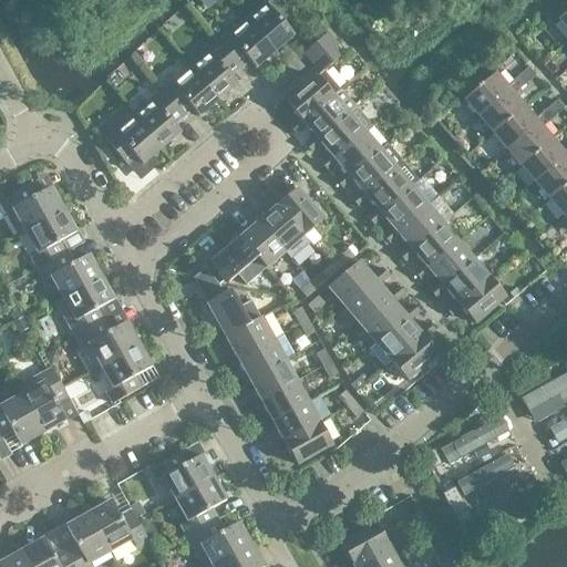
[(266,1),(246,18),(275,51),(294,35),(288,28),(297,20),(279,0),(270,0),(267,3),(266,1)]
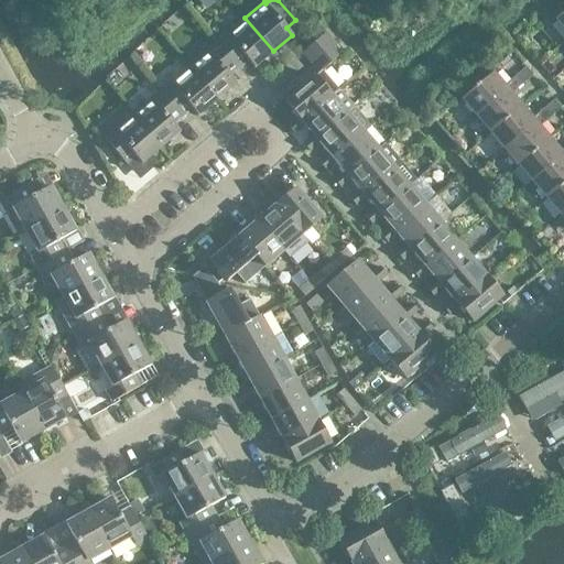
[(228,36),(218,44),(239,67),(248,60),(255,67),(273,51),(245,18),(226,34),(228,36)]
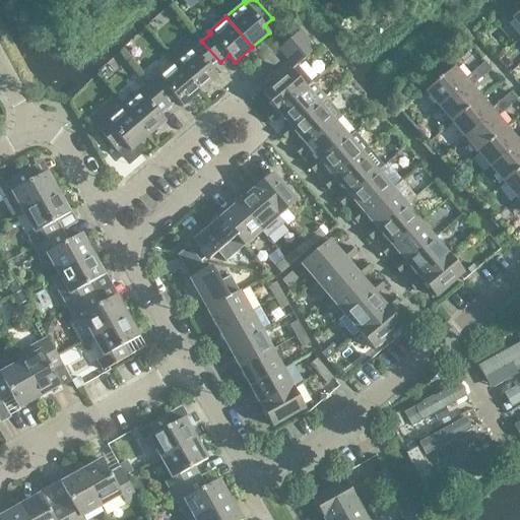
[(279,48),(287,57),(309,39),(301,29),(279,48)]
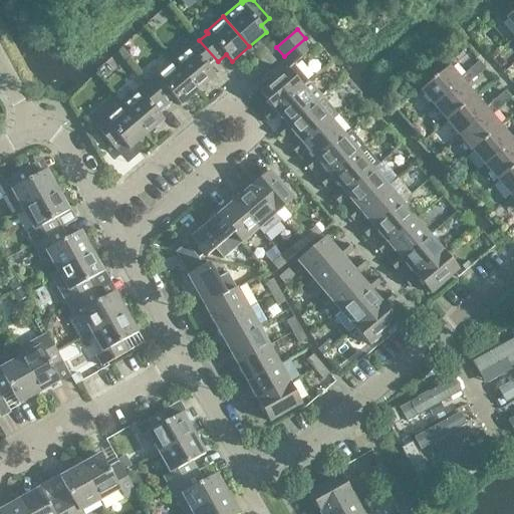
[(305,38),(284,56),(291,65),(312,47),(305,38)]
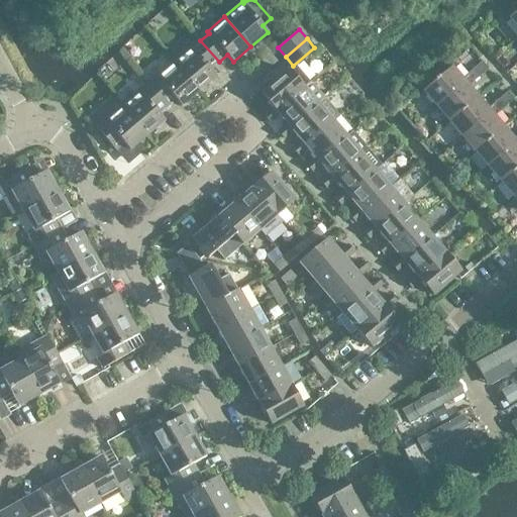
[(191,45),(173,61),(199,91),(216,76),(211,70),(219,62),(200,40),(192,47),(191,45)]
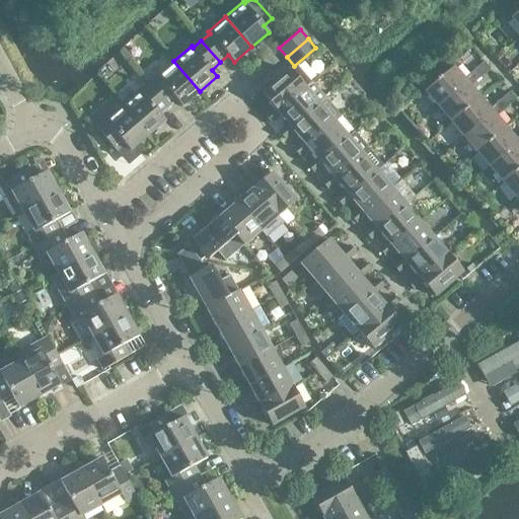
[(157,77),(149,84),(168,106),(176,99),(182,106),(200,91),(173,61),(156,76),(157,77)]
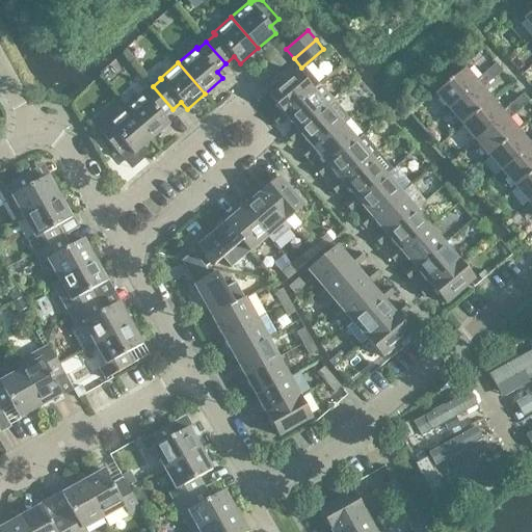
[(502,72),(496,64),(485,74),(491,81),(502,72)]
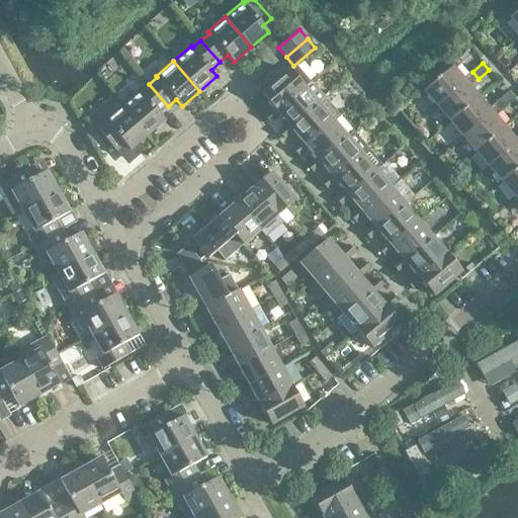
[(274,107),(276,110),(310,82),(295,65),(262,93),(274,107)]
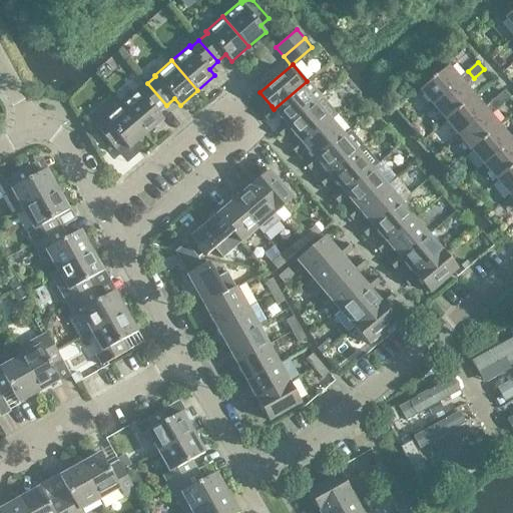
[(420,92),(433,107),(462,83),(464,86),(474,78),(468,71),(458,79),(448,67),(420,92)]
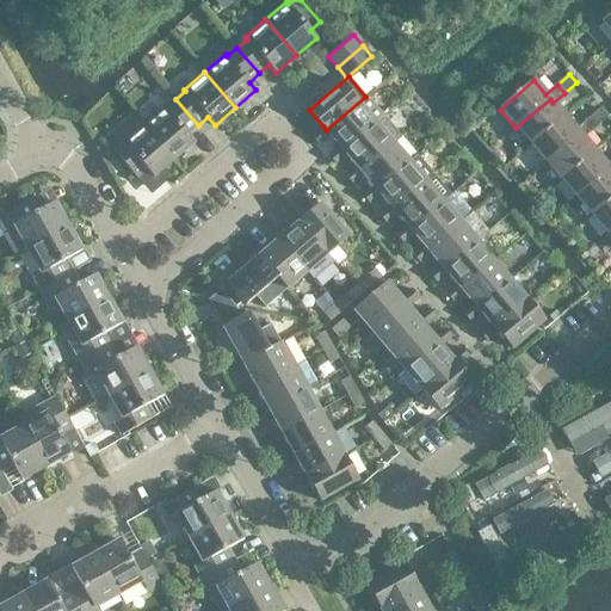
[(323,127),(312,136),(319,144),(329,135),(340,147),(343,150),(383,117),(382,116),(382,115),(369,98),(368,99),(365,97),(326,130),(323,127)]
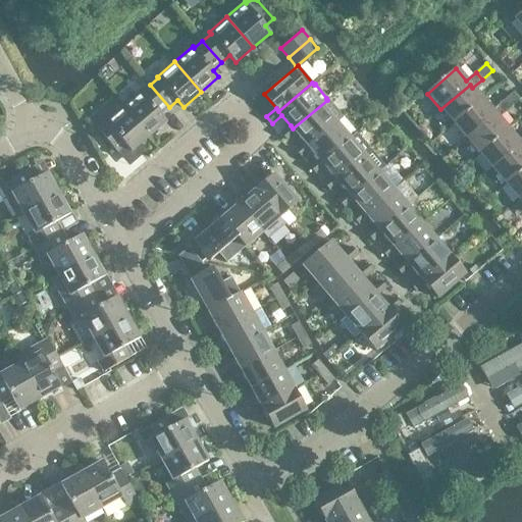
[(141,91),(122,106),(149,137),(166,121),(160,115),(169,107),(150,85),(142,92),(141,91)]
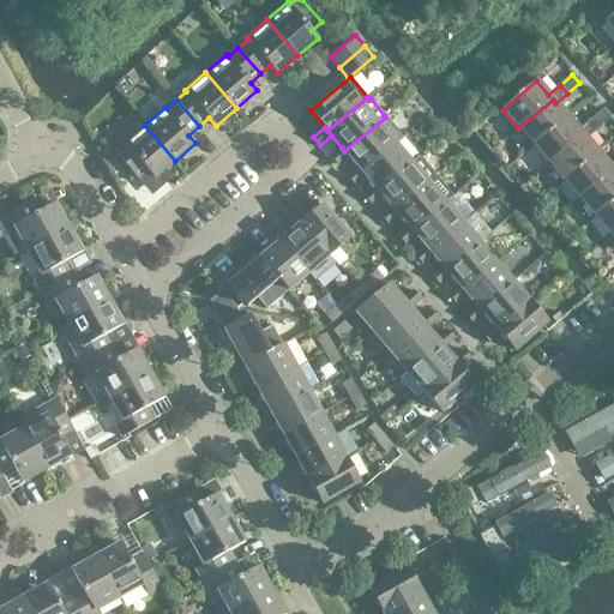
[(553,100),(518,128),(534,146),(567,118),(555,103),(553,100)]
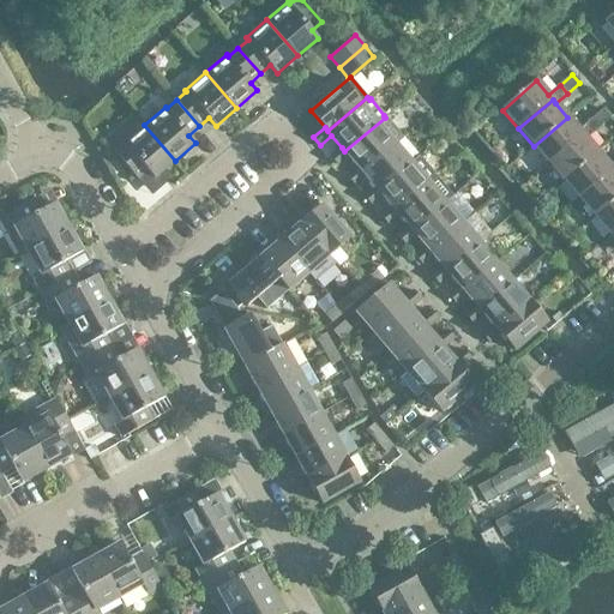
[(611,119),(603,110),(591,120),(599,130),(611,119)]
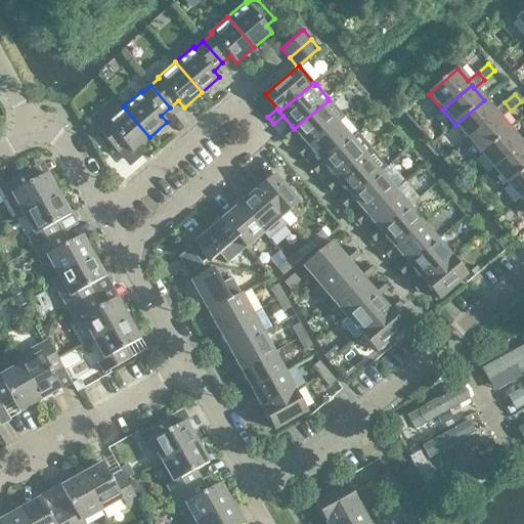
[(292,126),(281,134),(288,141),(298,132),(306,142),(309,145),(337,122),(343,117),(342,116),(342,115),(331,100),(330,101),(329,100),(294,129),(292,126)]
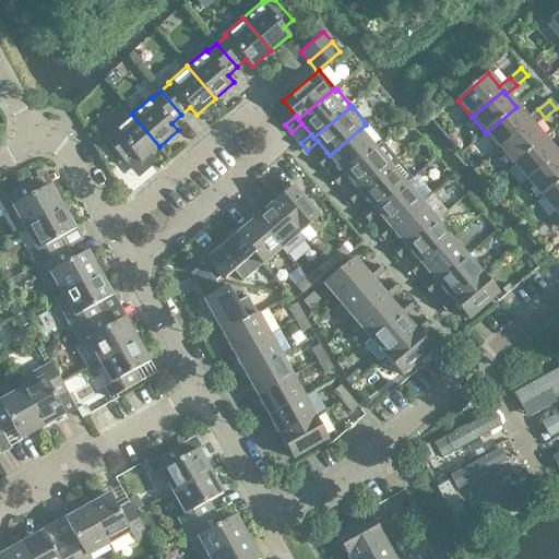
[(527,119),(516,107),(486,133),(499,150),(531,122),(534,127),(545,118),(538,109),(527,119)]
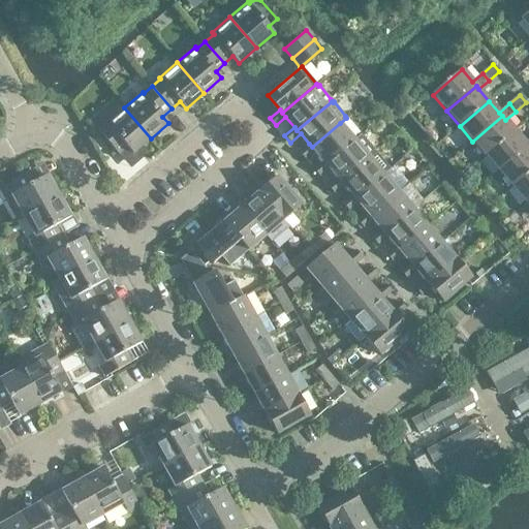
[(98,131),(118,154),(127,147),(132,154),(151,138),(124,107),(106,123),(107,124),(98,131)]
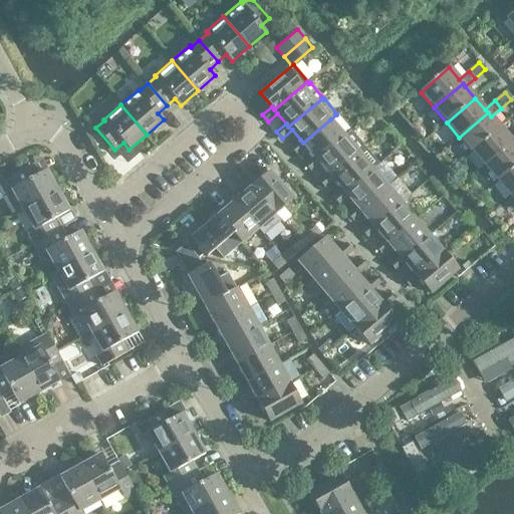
[(488,112),(459,138),(472,152),(500,127),(491,116),(488,112)]
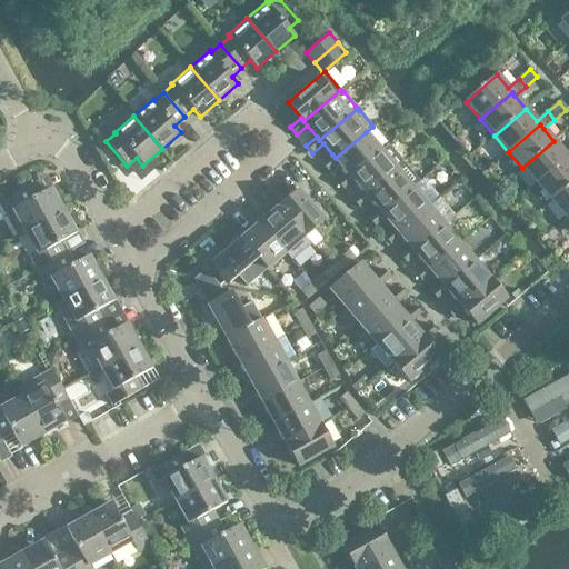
[(332,155),(322,165),(328,171),(338,162),(348,173),(350,177),(381,151),(366,132),(336,158),(332,155)]
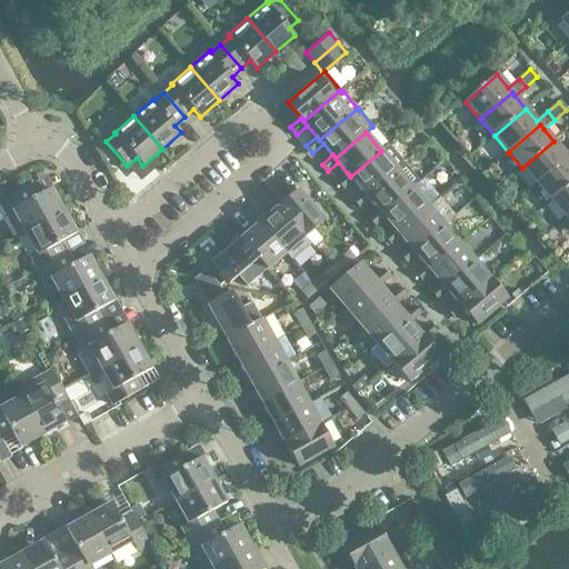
[(553,141),(522,168),(537,185),(568,158),(568,159),(568,150),(565,155),(553,141)]
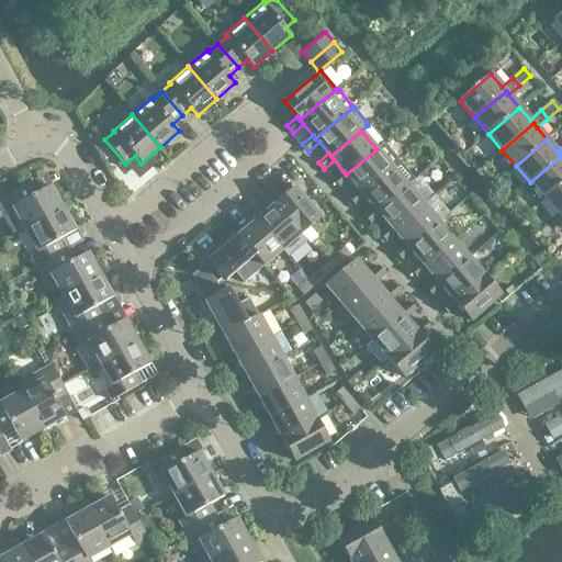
[(344,171),(333,180),(339,187),(349,178),(359,189),(362,193),(398,161),(396,160),(397,159),(385,145),(384,146),(382,144),(377,149),(346,175),(344,171)]
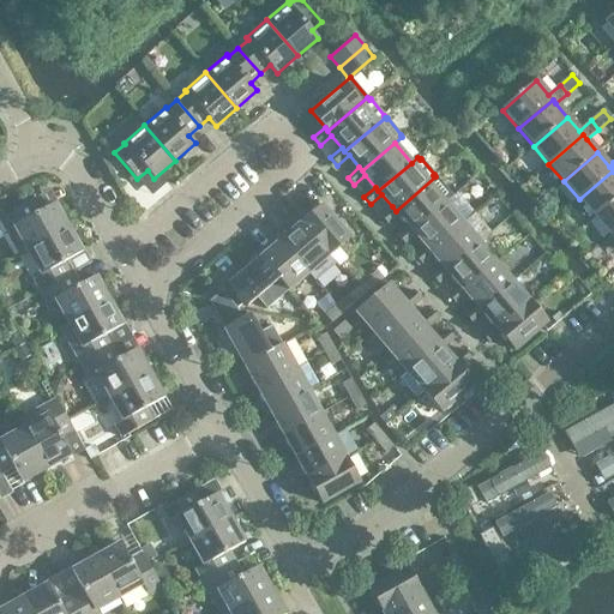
[(613,172),(613,170),(579,199),(594,217),(613,199),(613,172)]
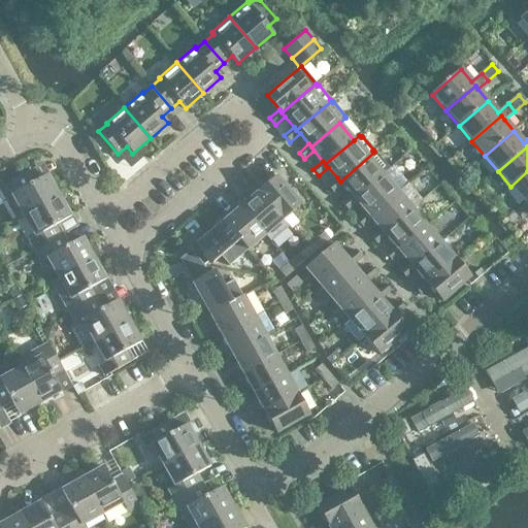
[(337,177),(327,186),(333,193),(343,185),(352,195),(355,198),(383,174),(389,169),(374,152),(340,182),(337,177)]
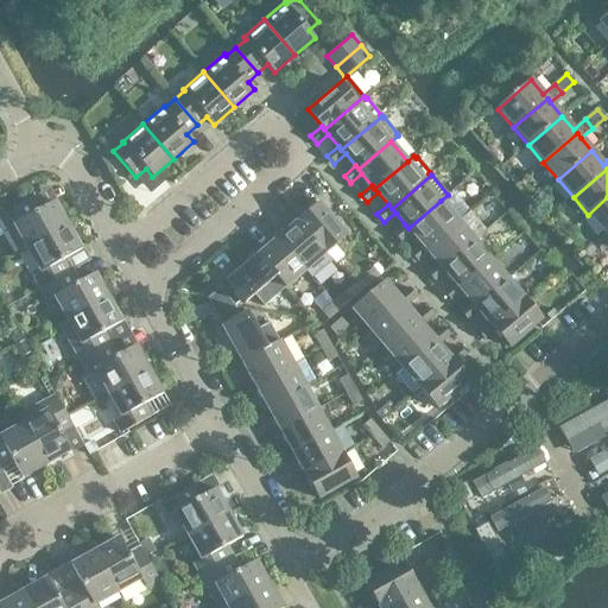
[(607,197),(588,215),(603,233),(607,228),(607,197)]
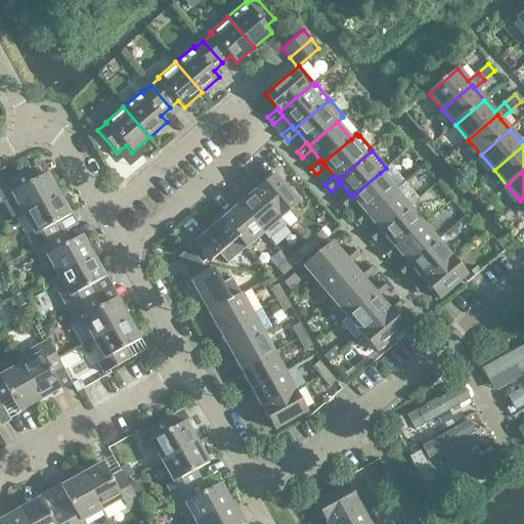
[(0,186),(17,218),(58,194),(47,174),(31,182),(25,172),(0,186)]
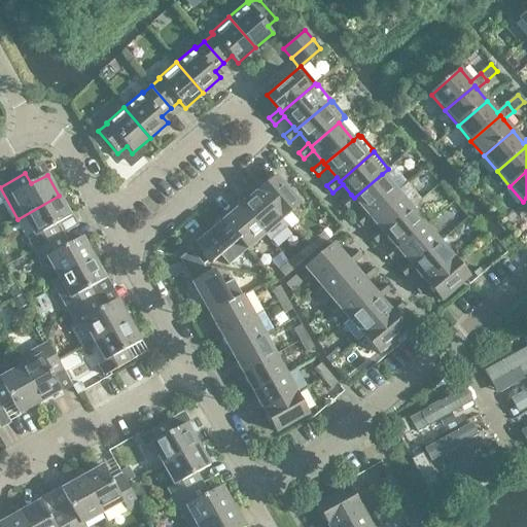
[(351,195),(342,203),(347,210),(357,201),(366,211),(369,215),(396,191),(382,174),(354,198),(351,195)]
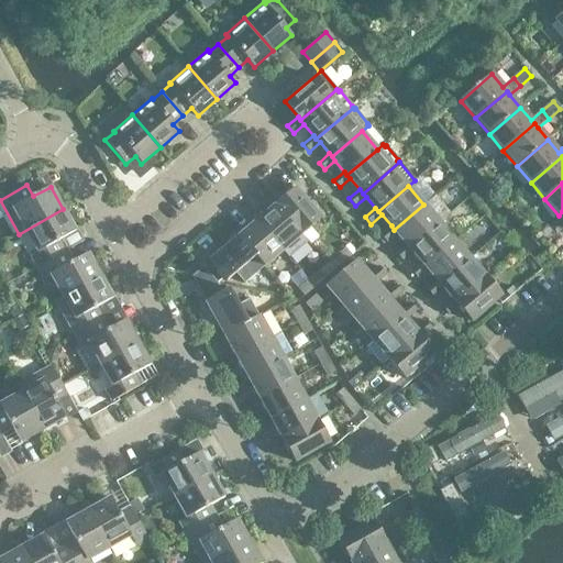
[(295,188),(276,205),(301,235),(320,219),(295,188)]
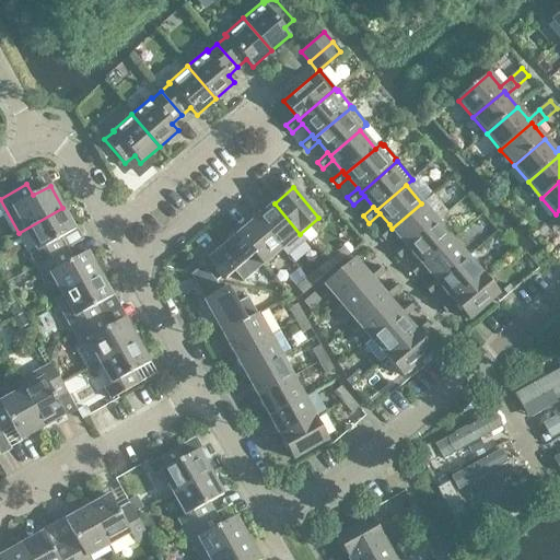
[(275,203),(256,219),(281,249),(300,234),(275,203)]
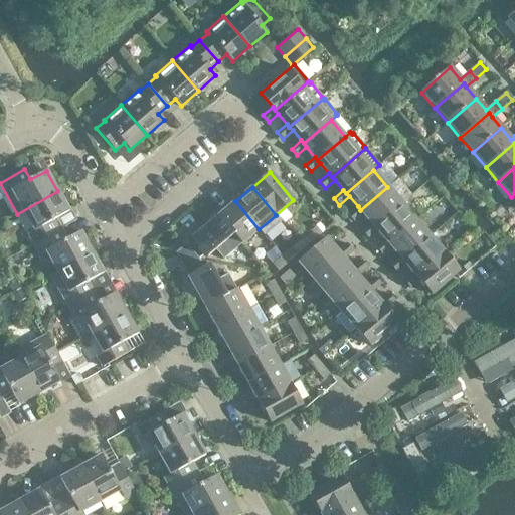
[(358,206),(348,215),(354,221),(363,213),(371,223),(374,226),(401,203),(387,187),(360,210),(358,206)]
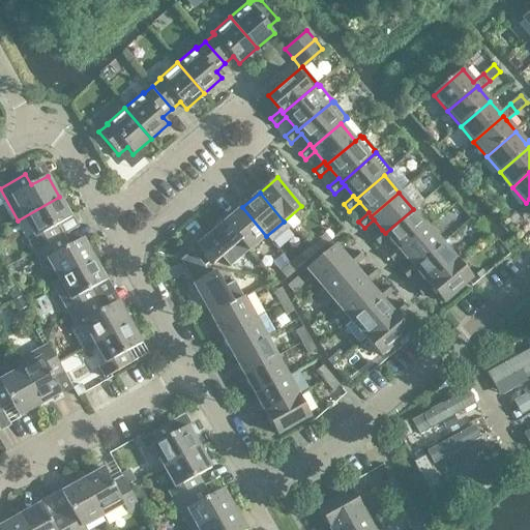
[(59,197),(18,221),(25,217),(35,236),(29,240),(35,252),(60,237),(55,228),(71,218),(59,197)]
